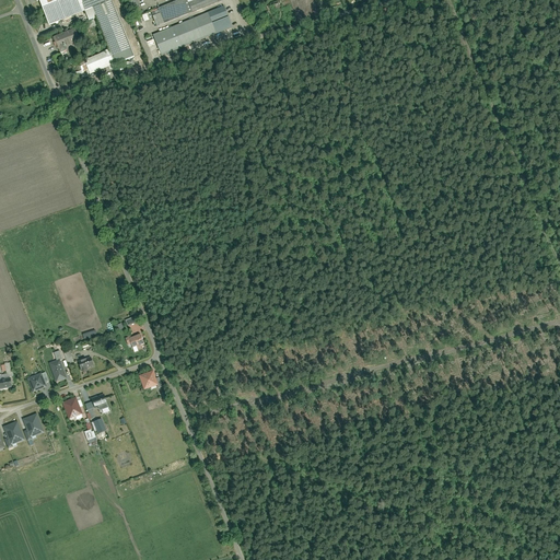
[(137,58),(113,0),(38,0),(49,26),(92,9),(117,65),(137,58)]
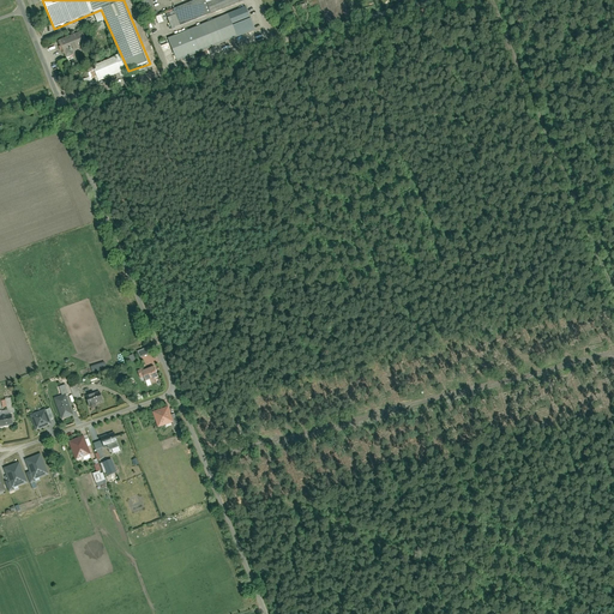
[(149,0),(145,0),(143,1),(146,14),(154,13),(149,0)]
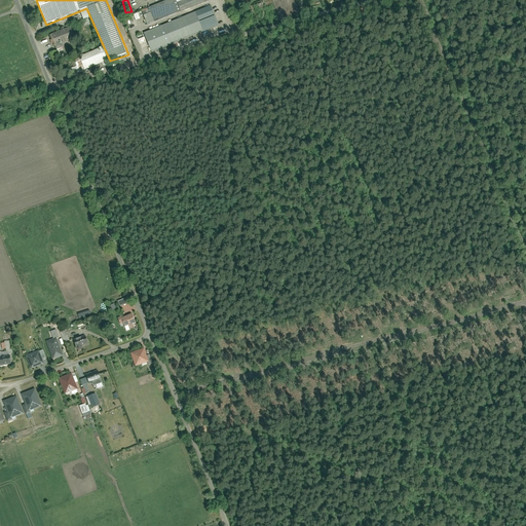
[(147,25),(208,0),(207,0),(166,0),(148,7),(150,12),(143,15),(147,25)]
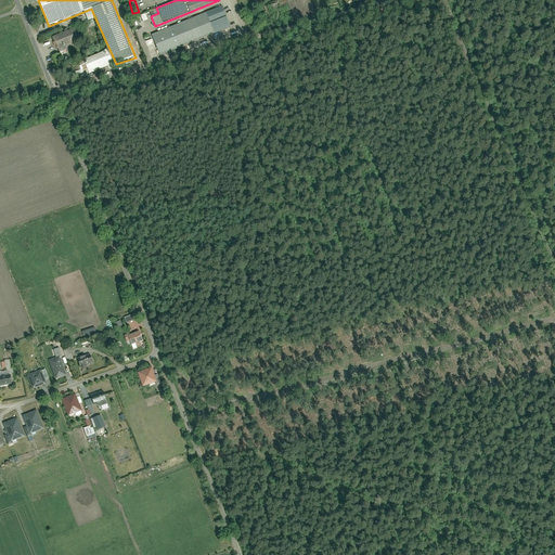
[(221,7),(151,34),(159,55),(230,28),(221,7)]
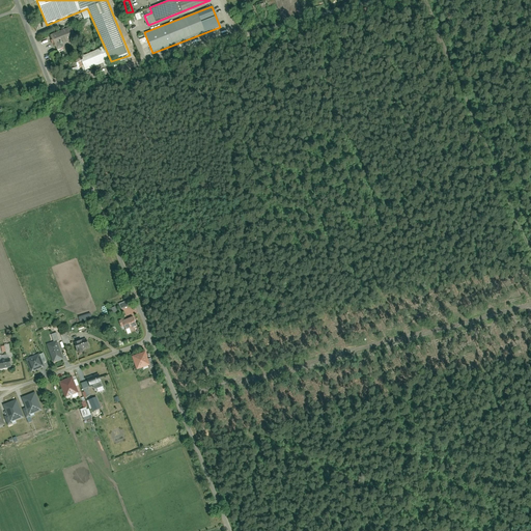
[(130,17),(135,27),(138,26),(136,21),(141,19),(139,12),(130,17)]
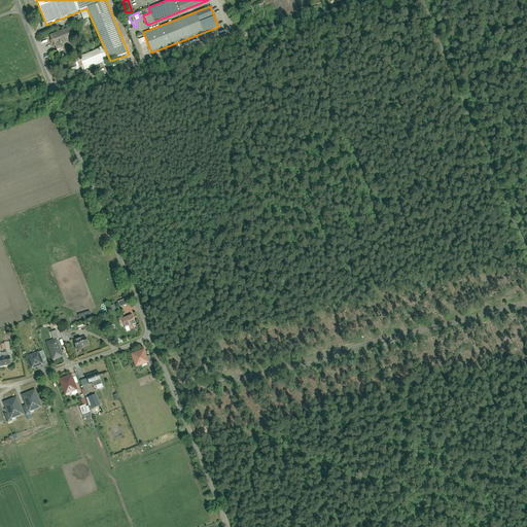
[(89,19),(79,22),(81,28),(91,25),(89,19)]
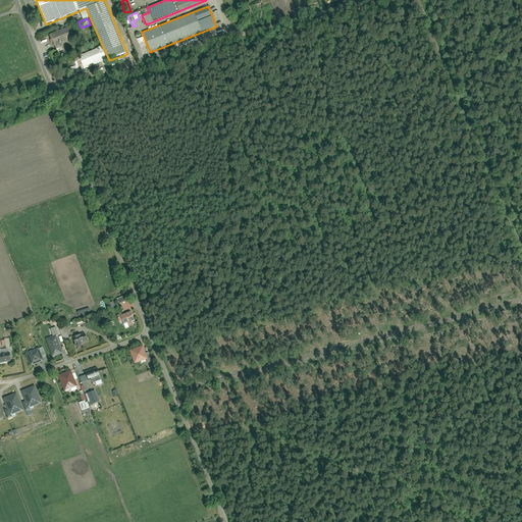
[(70,27),(52,34),(58,49),(62,47),(61,43),(74,38),(70,27)]
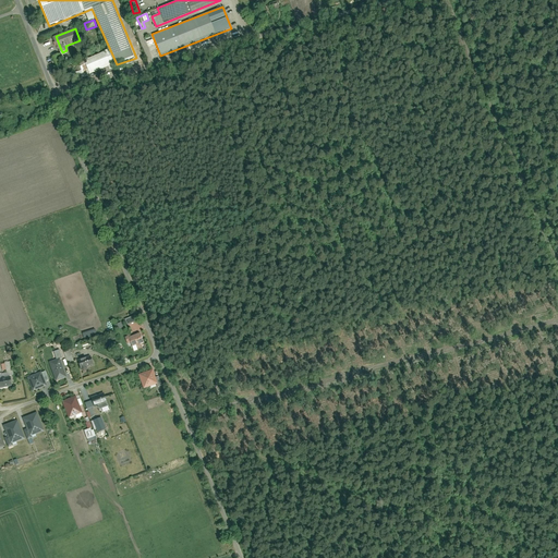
[(109,50),(86,60),(87,64),(81,67),(82,70),(76,72),(79,79),(116,63),(109,50)]
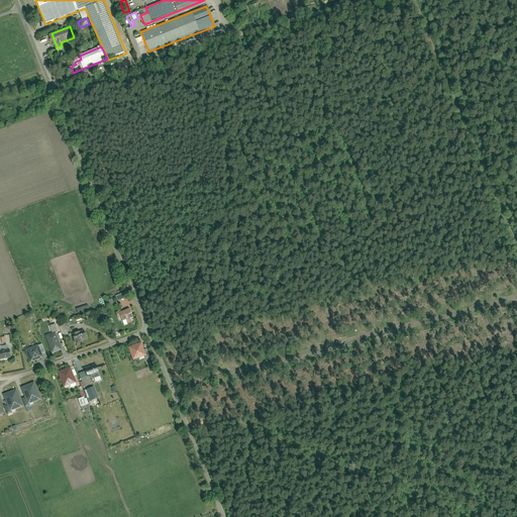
[(123,292),(115,296),(117,301),(126,298),(123,292)]
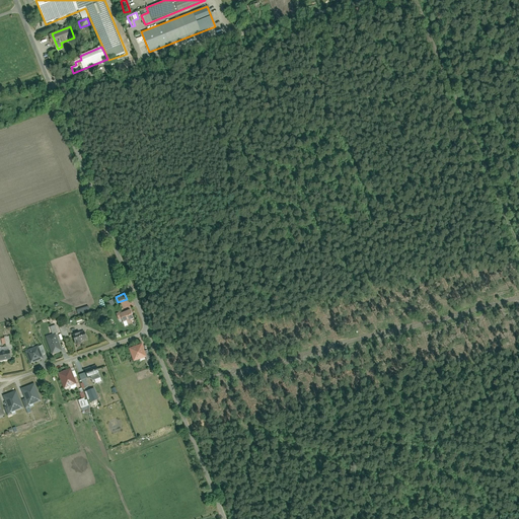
[(121,311),(115,313),(118,320),(121,318),(123,322),(127,321),(127,322),(130,321),(130,320),(134,318),(130,309),(122,312),(121,311)]
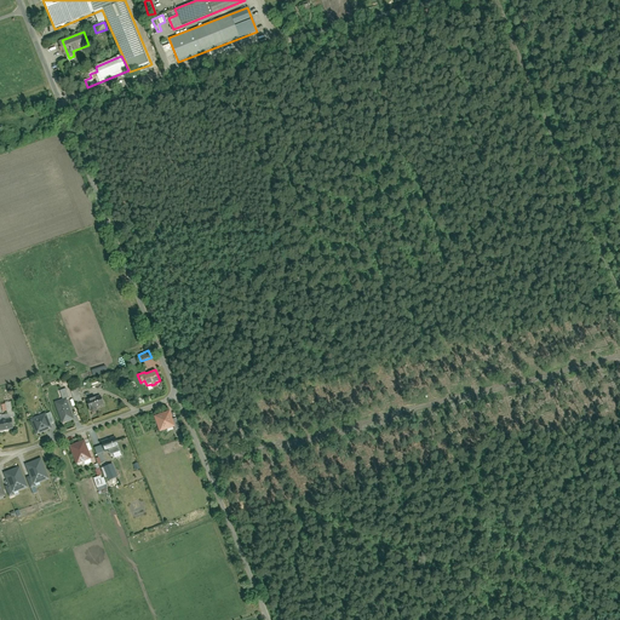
[(74,400),(81,397),(78,389),(70,391),(74,400)]
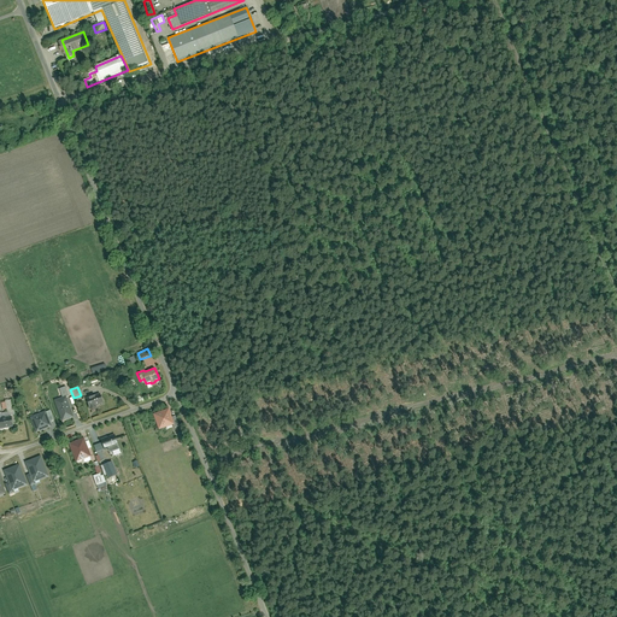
[(99,392),(84,397),(89,410),(104,404),(99,392)]
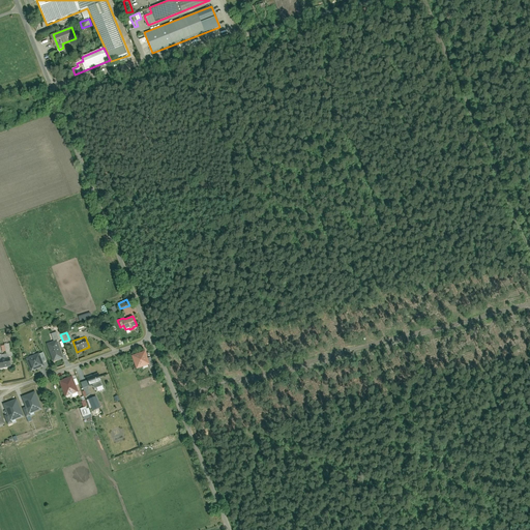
[(57,341),(47,345),(53,362),(63,358),(57,341)]
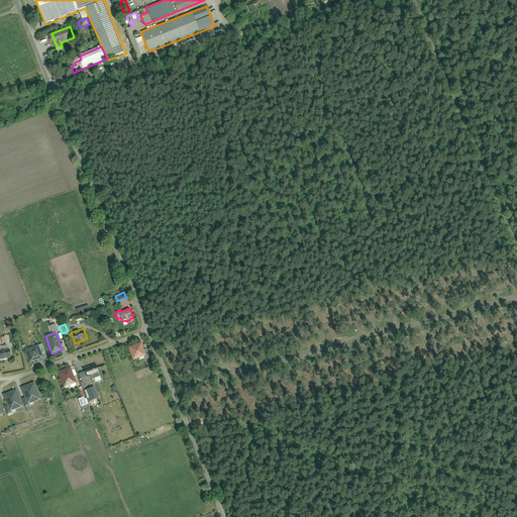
[(8,335),(1,336),(2,343),(6,342),(6,344),(10,343),(8,335)]
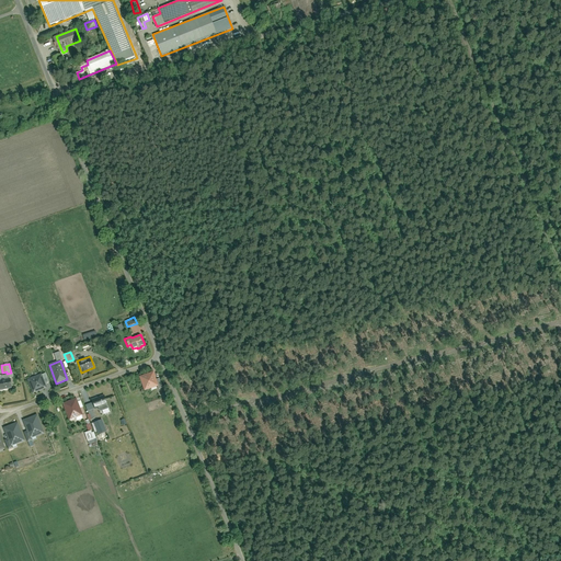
[(153,371),(139,376),(144,391),(158,387),(158,389),(162,388),(159,378),(156,379),(153,371)]
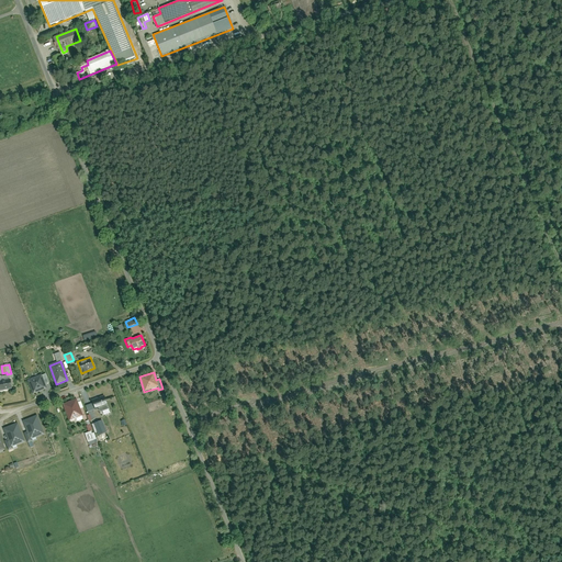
[(10,374),(0,375),(0,391),(13,390),(10,374)]
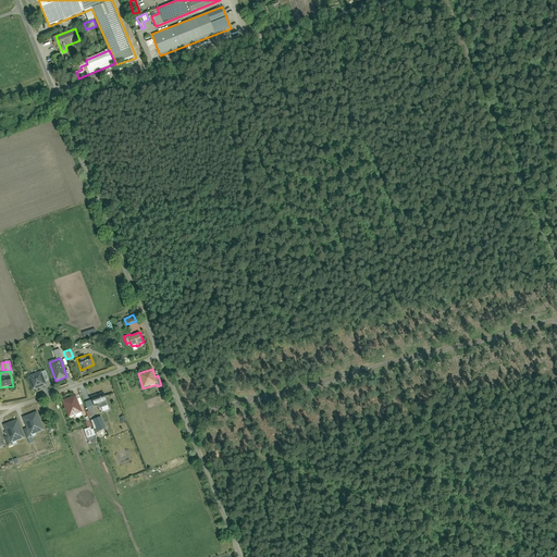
[(41,371),(27,378),(33,392),(47,385),(41,371)]
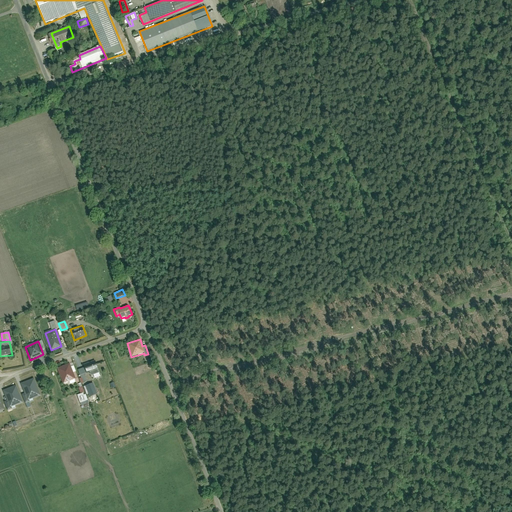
[(95,360),(83,365),(86,374),(98,369),(95,360)]
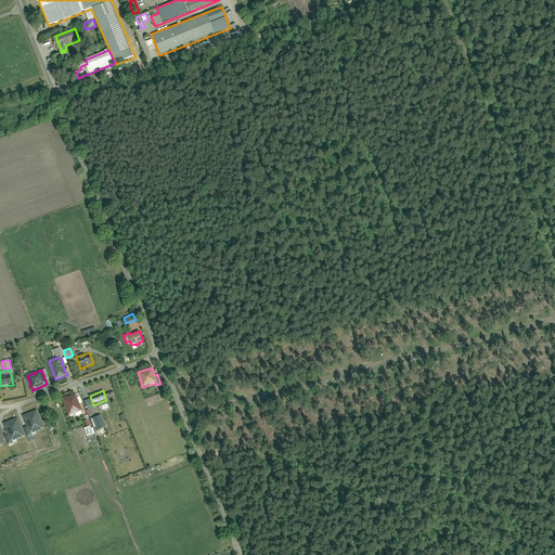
[(75,394),(62,400),(68,416),(82,411),(75,394)]
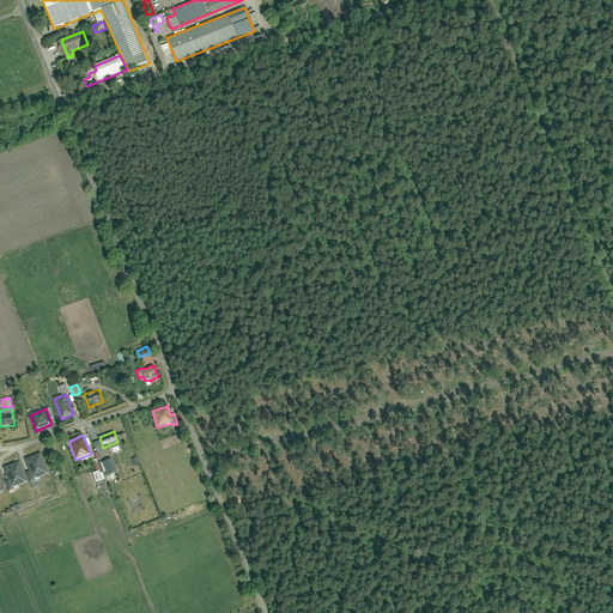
[(41,454),(25,460),(29,471),(26,472),(31,484),(36,481),(35,479),(48,473),(41,454)]
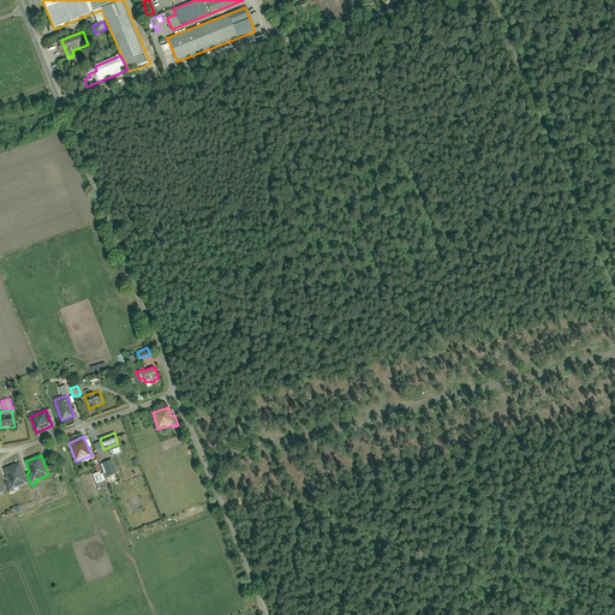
[(117,473),(112,460),(102,464),(107,477),(117,473)]
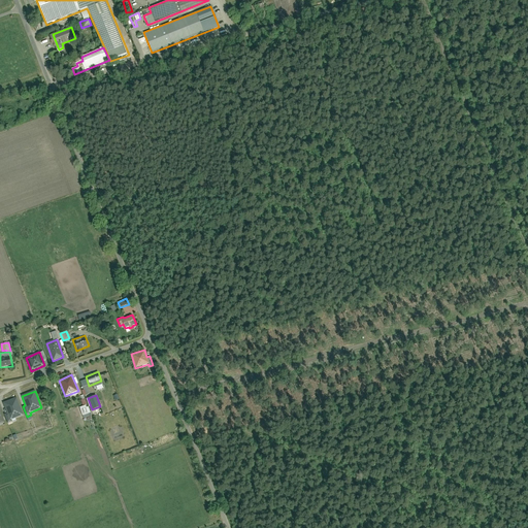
[(17,397),(2,402),(6,413),(4,414),(8,423),(12,422),(11,419),(23,415),(17,397)]
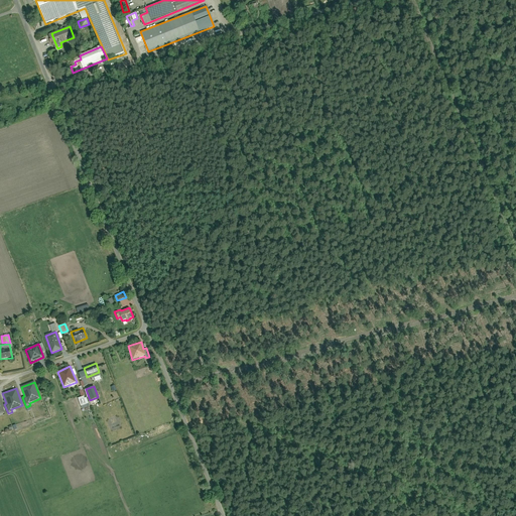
[(85,395),(78,398),(82,408),(89,405),(85,395)]
